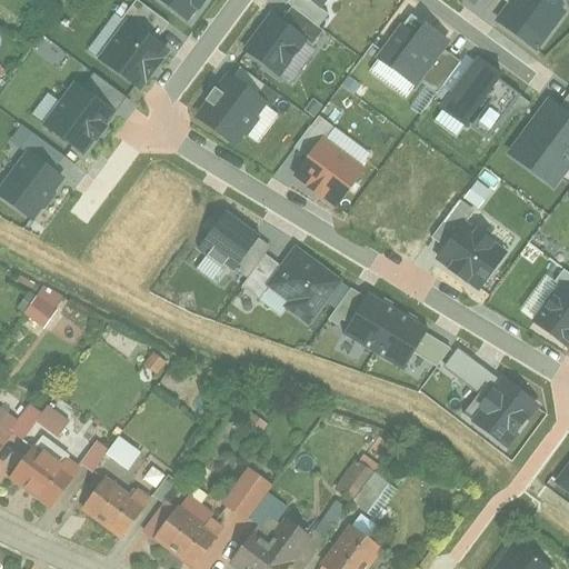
[(153,0),(187,23),(203,0),(153,0)]
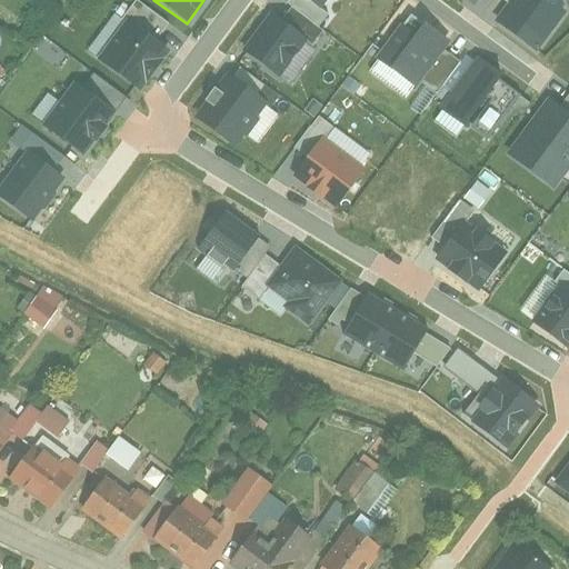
[(329,0),(301,0),(320,13),(329,0)]
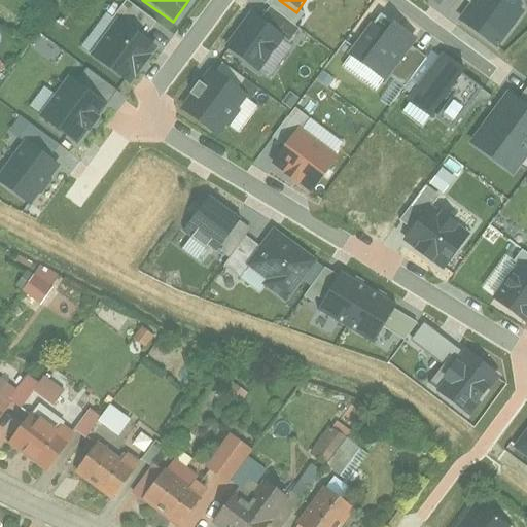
[(526,0),(473,0),(459,21),(498,48),(526,8),(526,0)]
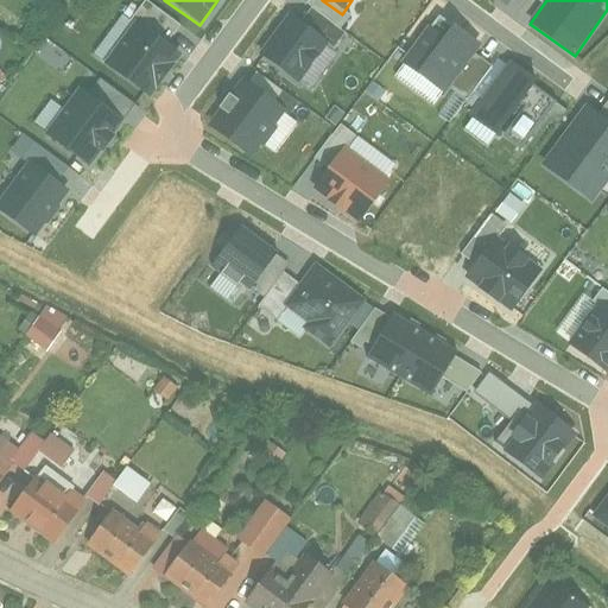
[(330,44),(291,14),(258,58),(297,88),(330,44)]
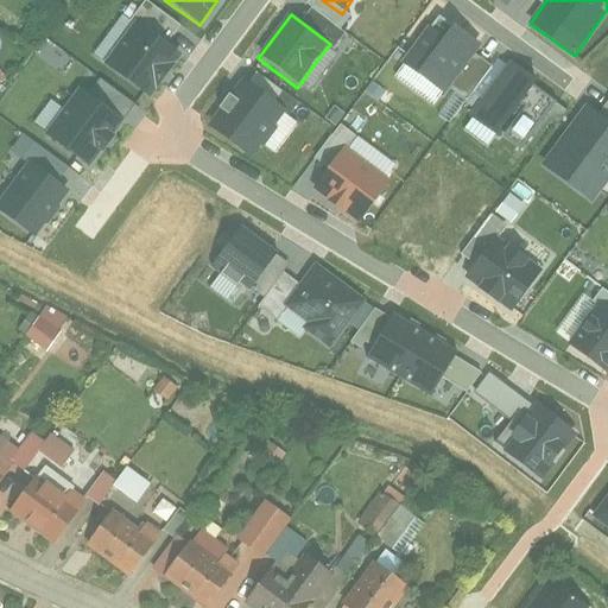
[(430,25),(403,62),(444,94),(480,45),(453,24),(443,36),(430,25)]
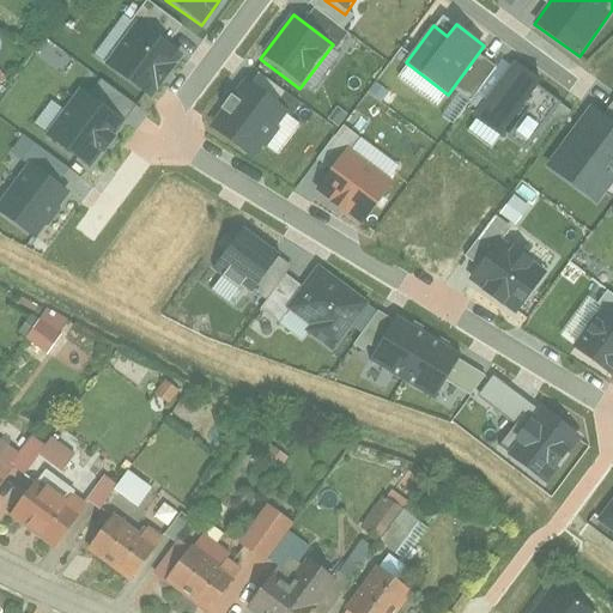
[(135,31),(107,72),(150,102),(177,60),(135,31)]
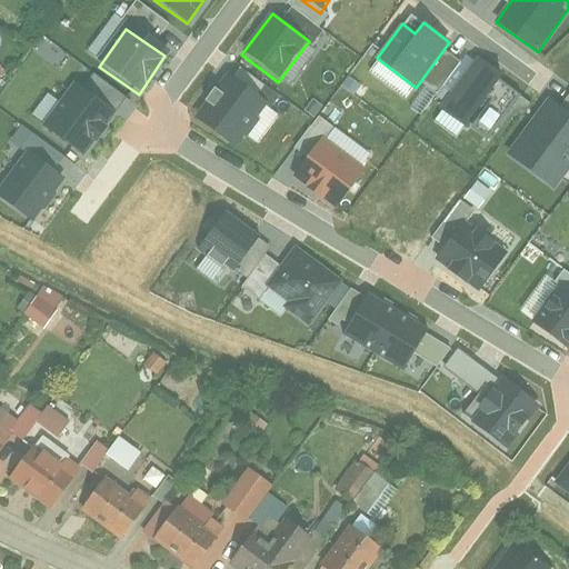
[(475,60),(439,105),(486,140),(520,95),(475,60)]
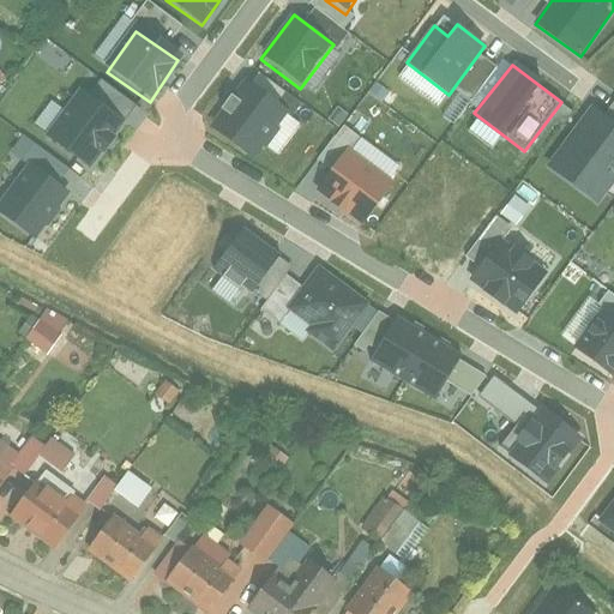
[(246,83),(208,136),(252,167),(290,114),(246,83)]
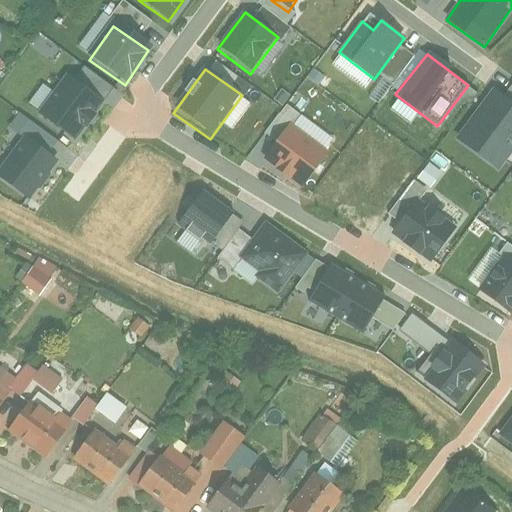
[(68,81),(40,118),(73,143),(101,106),(68,81)]
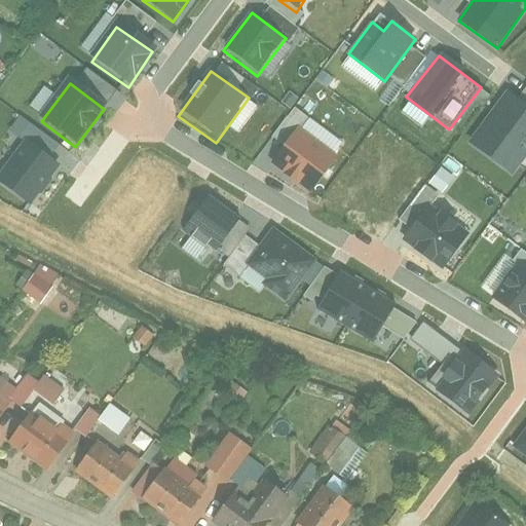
[(525,111),(508,98),(472,146),(510,174),(525,151),(525,111)]
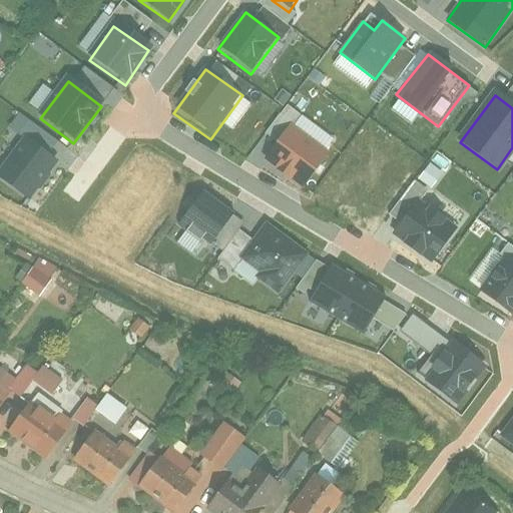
[(265,161),(303,189),(330,153),(292,124),(265,161)]
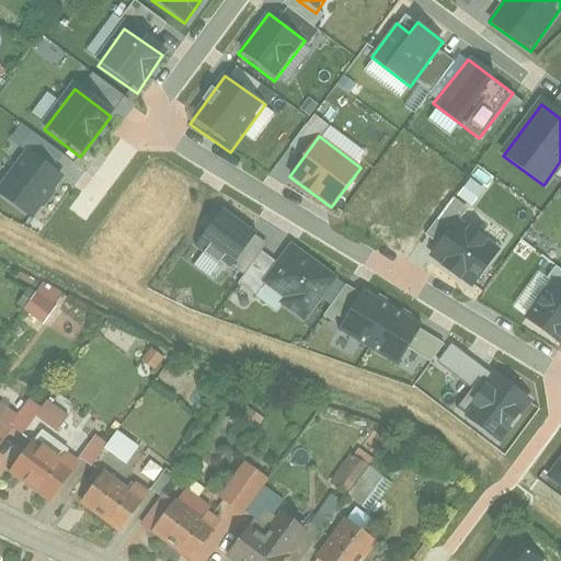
[(26,156),(0,190),(0,201),(30,224),(61,182),(26,156)]
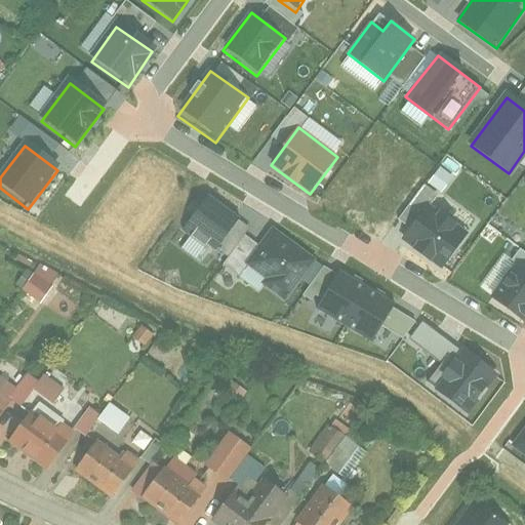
[(214,249),(239,218),(208,195),(184,226),(214,249)]
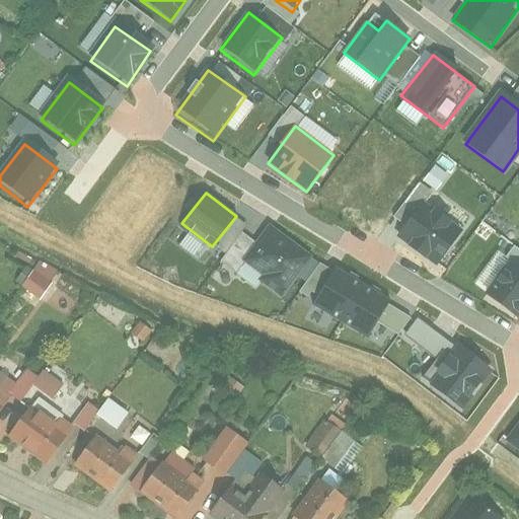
[(408,231),(400,240),(436,265),(456,236),(445,229),(447,226),(435,218),(433,220),(421,211),(427,202),(415,193),(394,222),(408,231)]
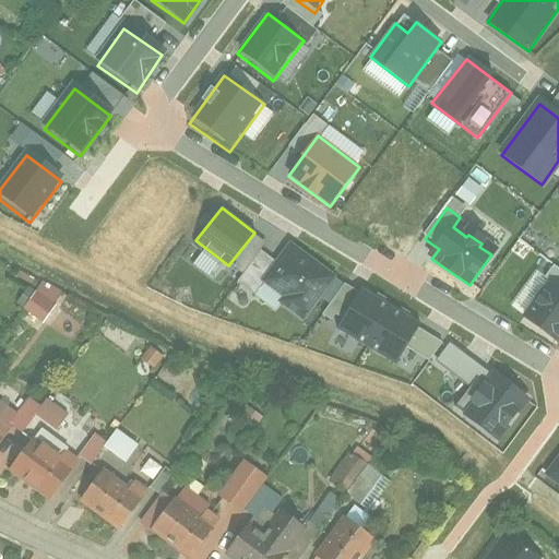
[(304,322),(337,276),(292,242),(264,278),(285,294),(278,302),(304,322)]
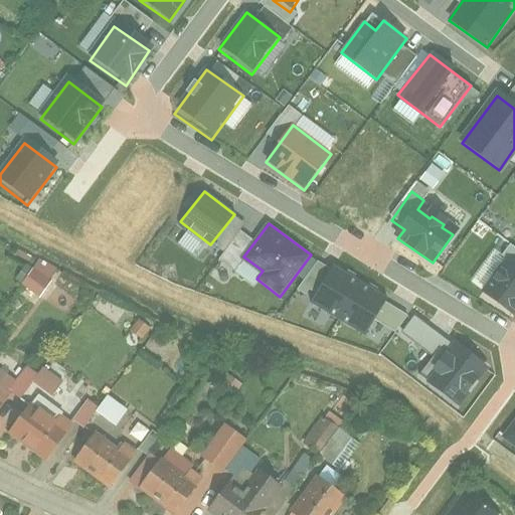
[(514,252),(513,251),(480,297),(513,321),(514,318),(514,252)]
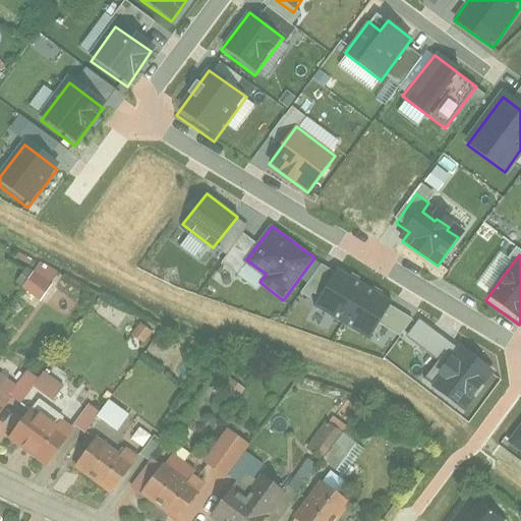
[(40,301),(57,274),(38,262),(20,288),(40,301)]
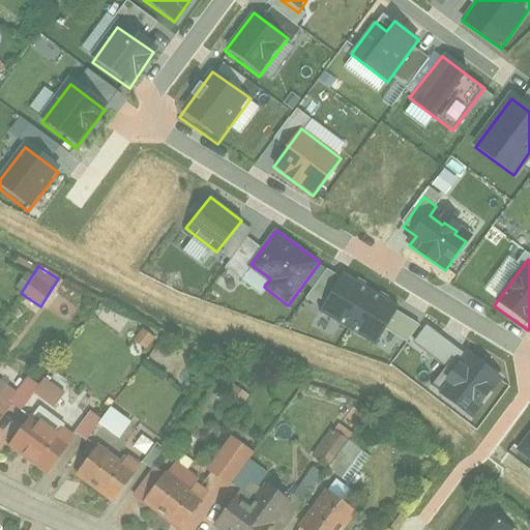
[(375,345),(398,307),(343,274),(320,312),(366,341),(375,345)]
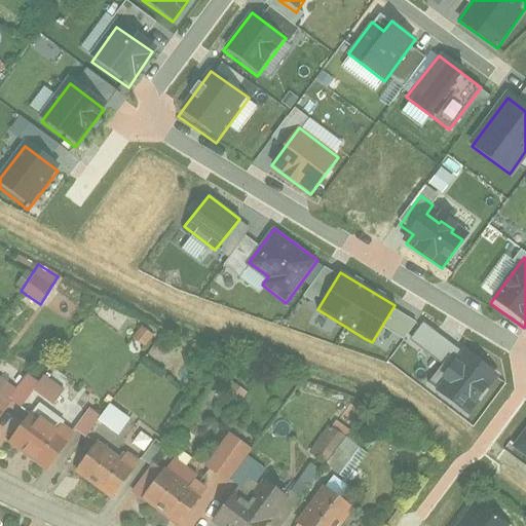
[(497,377),(462,351),(434,390),(467,416),(497,377)]
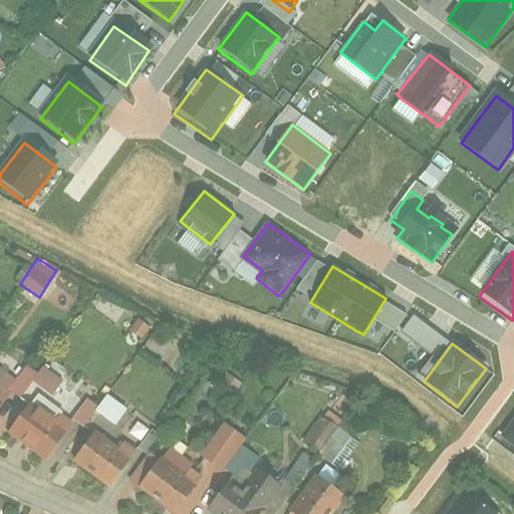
[(22,395),(0,422),(0,425),(34,452),(63,415),(52,406),(45,414),(22,395)]
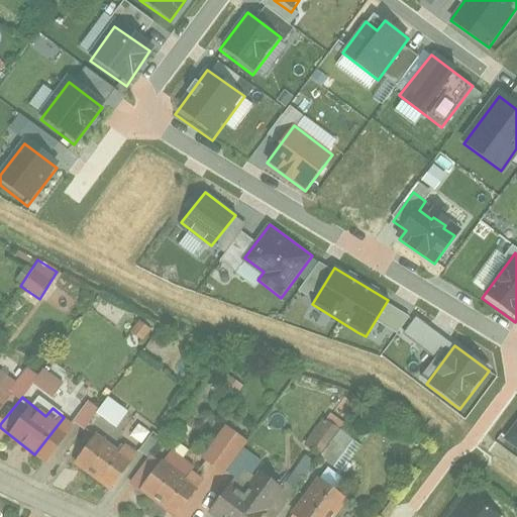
[(95,413),(117,429),(130,411),(126,407),(124,410),(106,397),(95,413)]
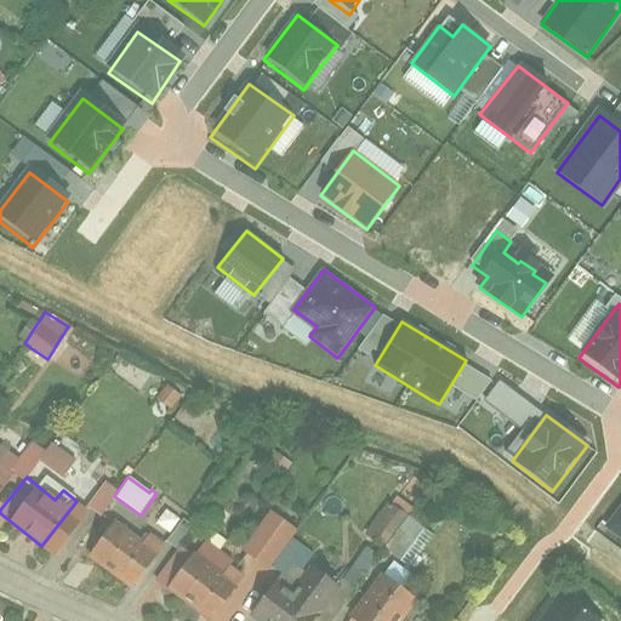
[(398,559),(427,524),(393,497),(365,533),(398,559)]
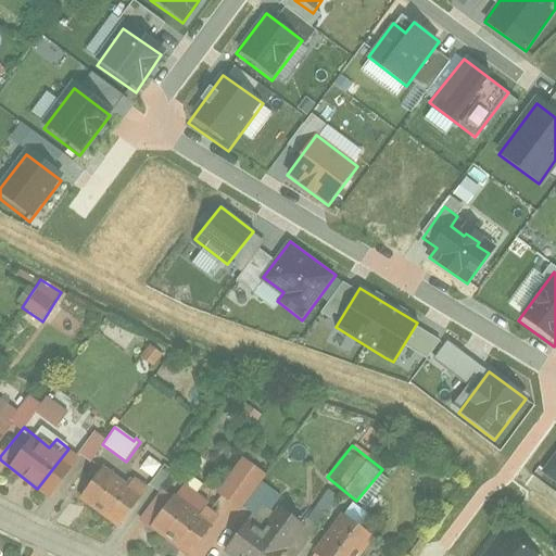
[(92,456),(67,489),(106,519),(138,477),(122,465),(115,472),(92,456)]
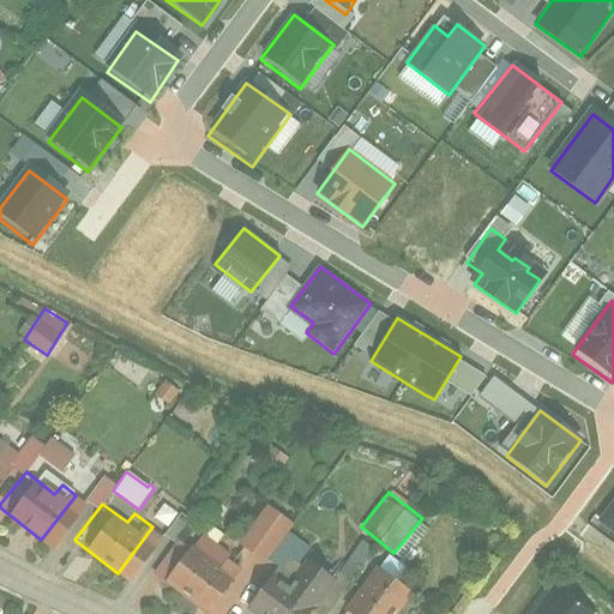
[(263,504),(238,548),(268,564),(292,521),(263,504)]
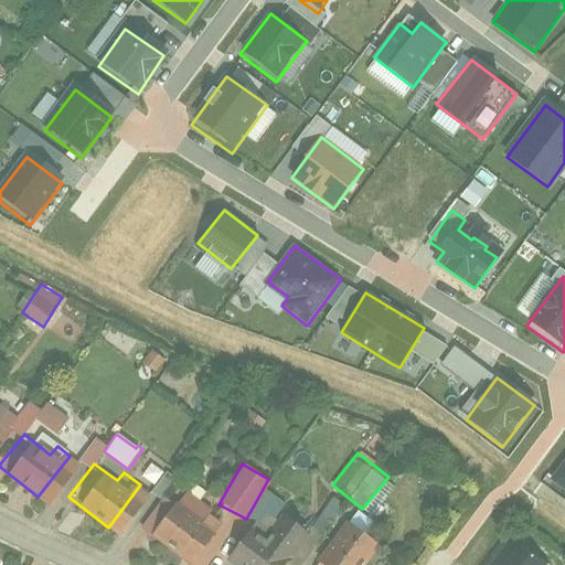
[(564,464),(550,486),(564,497),(564,464)]
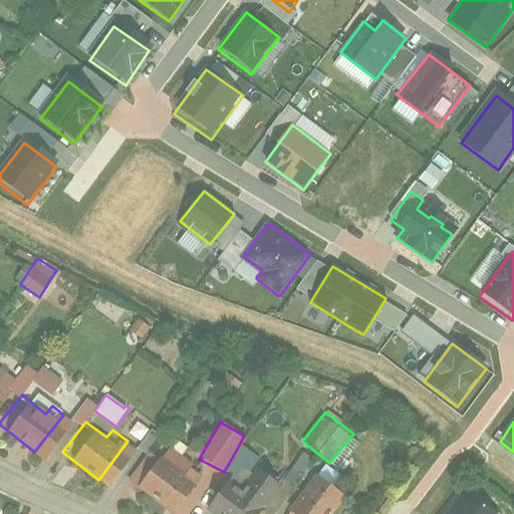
[(339,467),(357,443),(351,438),(332,462),(339,467)]
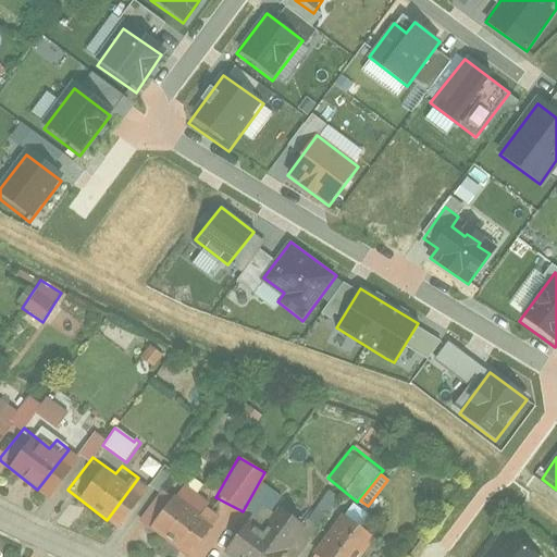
[(165,485),(140,518),(180,548),(212,507),(196,495),(189,504),(165,485)]
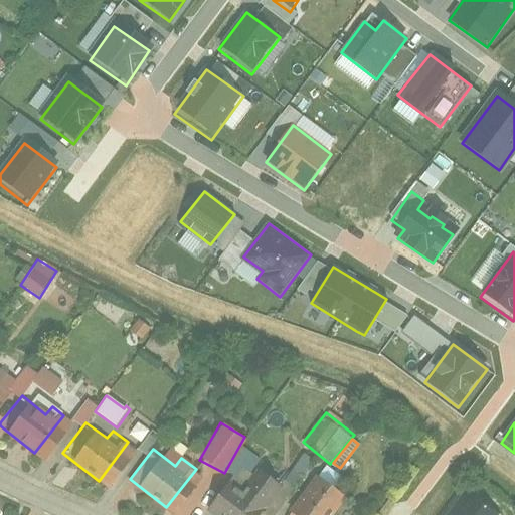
[(222,474),(200,501),(216,514),(245,514),(279,475),(253,455),(231,482),(222,474)]
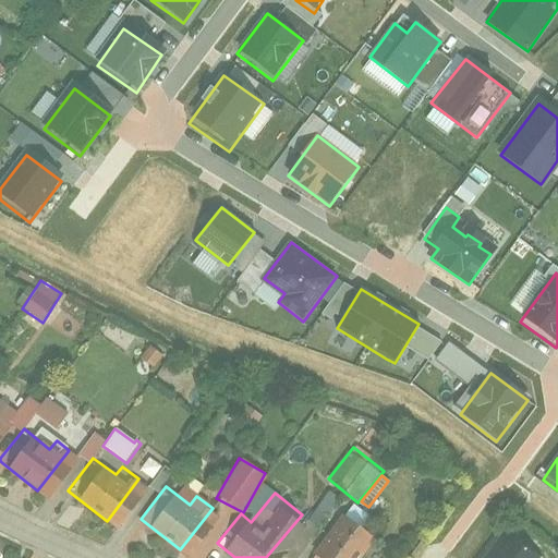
[(336,505),(306,546),(322,557),(347,557),(368,529),(336,505)]
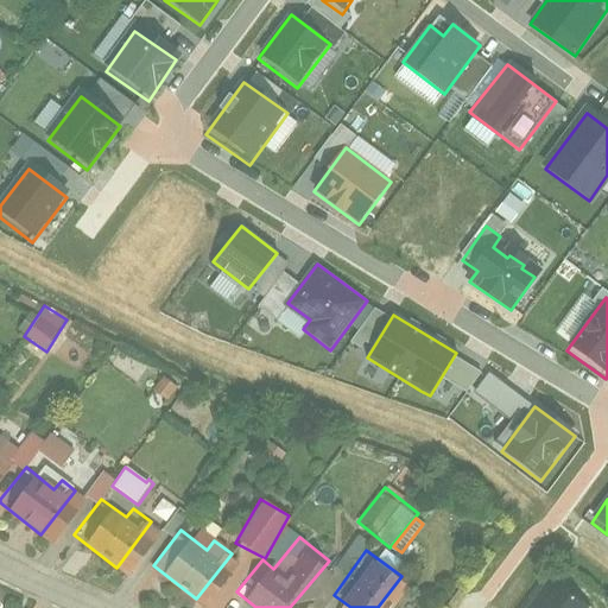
[(584,607),(548,581),(526,607),(584,607)]
